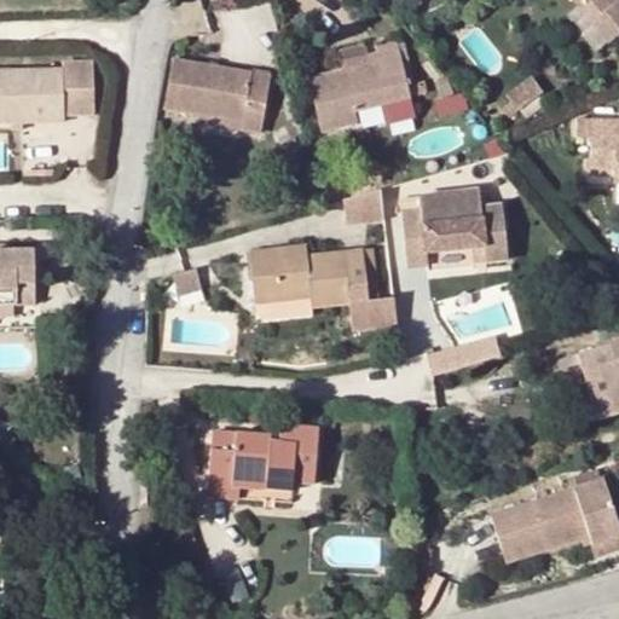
[(618,0),(574,0),(579,6),(609,42),(618,34),(618,0)]
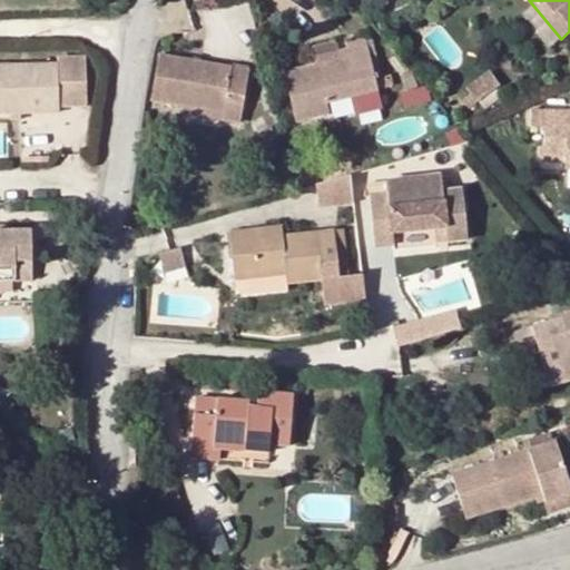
[(550,48),(561,39),(533,6),(523,15),(550,48)]
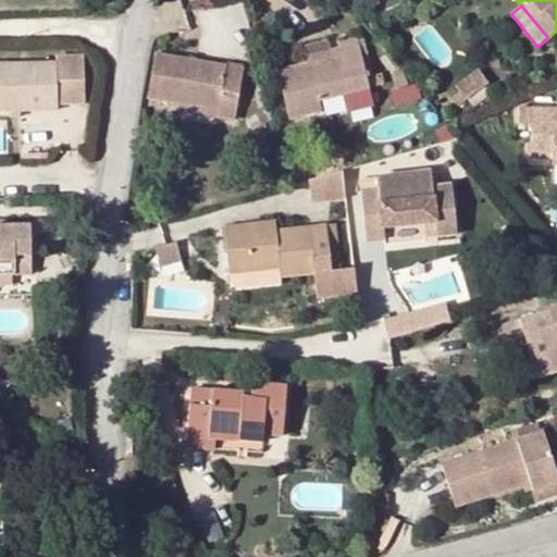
[(364,31),(356,33),(368,84),(375,82),(364,31)]
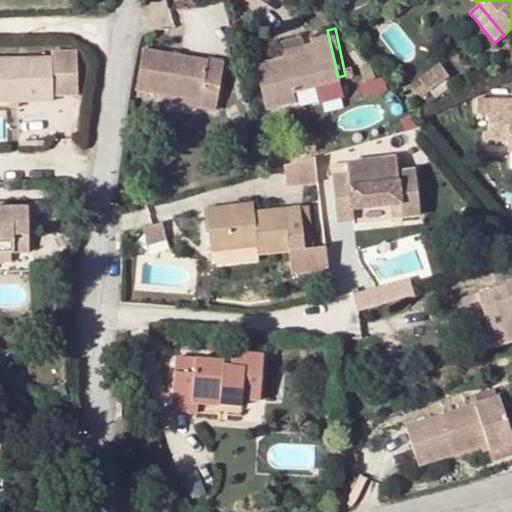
[(282,54),(254,60),(264,105),(295,98),(292,88),(315,83),(338,77),(327,30),(310,35),(313,46),(282,54)]
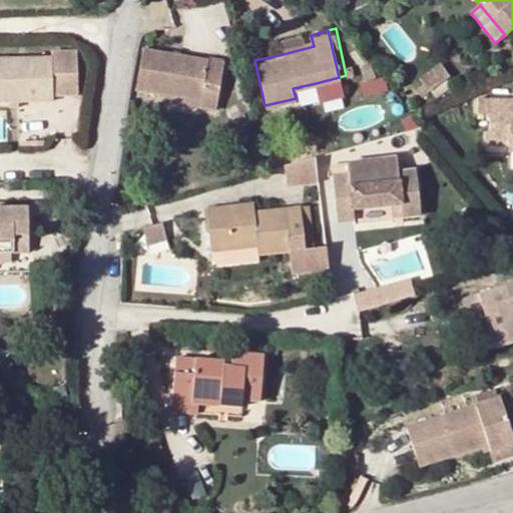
[(311,35),(280,43),(283,54),(314,46),(311,35)]
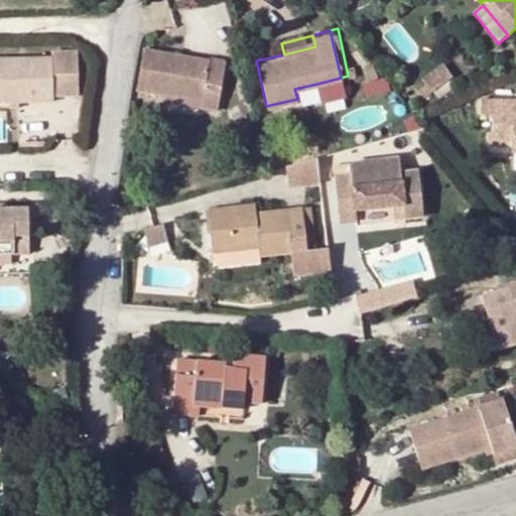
[(225,61),(143,46),(136,88),(165,93),(200,99),(199,106),(217,108),(225,61)]
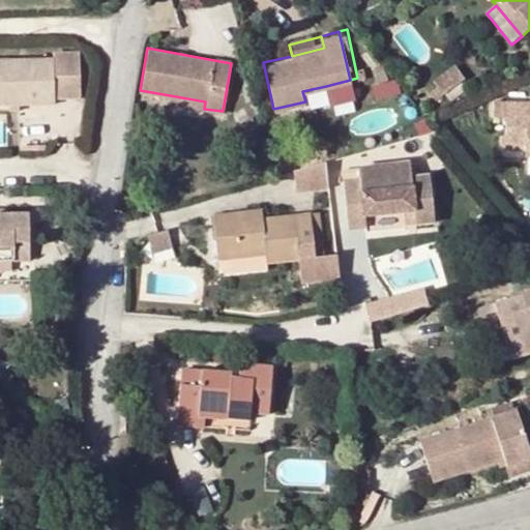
[(53,57),(0,60),(0,104),(55,101),(55,96),(81,95),(79,51),(53,52),(53,57)]
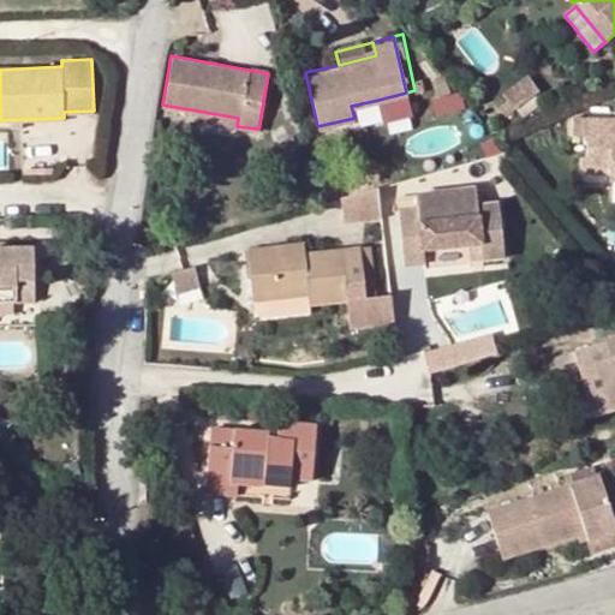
[(514,101),(520,109),(544,88),(533,73),(508,95),(514,101)]
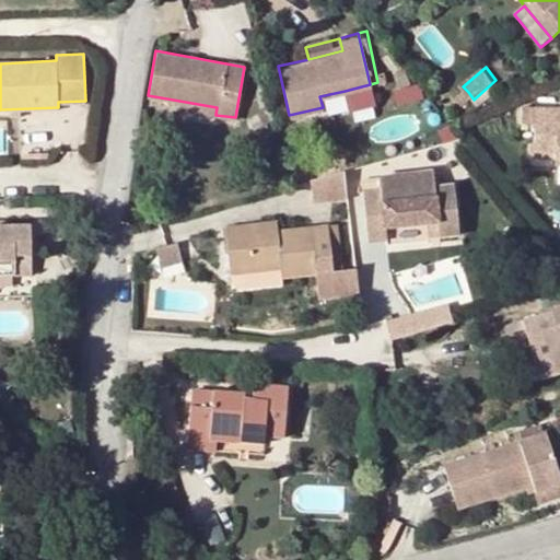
[(370,84),(345,91),(348,105),(373,98),(370,84)]
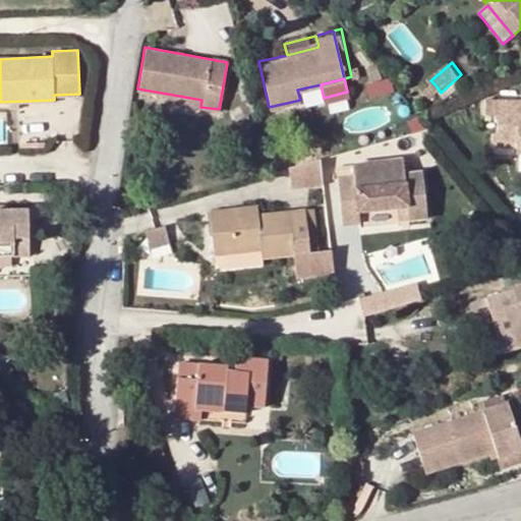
[(436,85),(428,93),(433,99),(441,93),(436,85)]
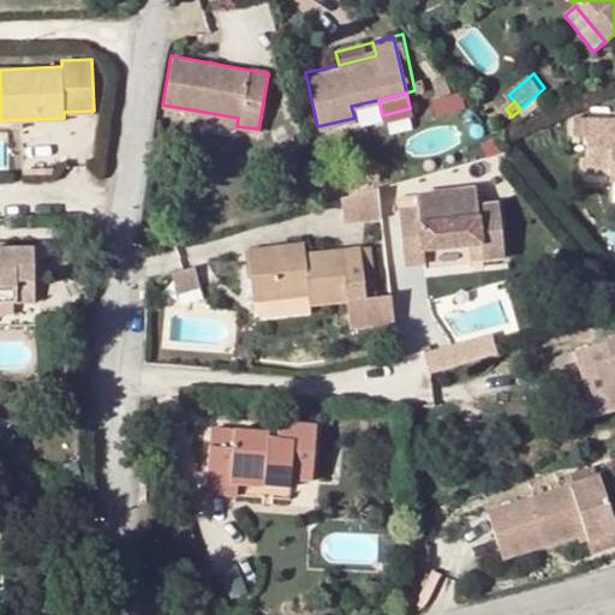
[(238,118),(197,111),(196,119),(237,126),(238,118)]
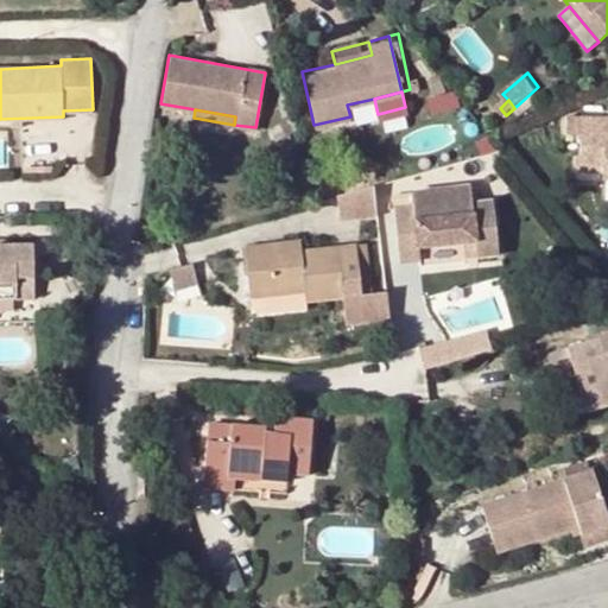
[(607,176),(607,115),(580,113),(576,152),(597,154),(596,175),(607,176)]
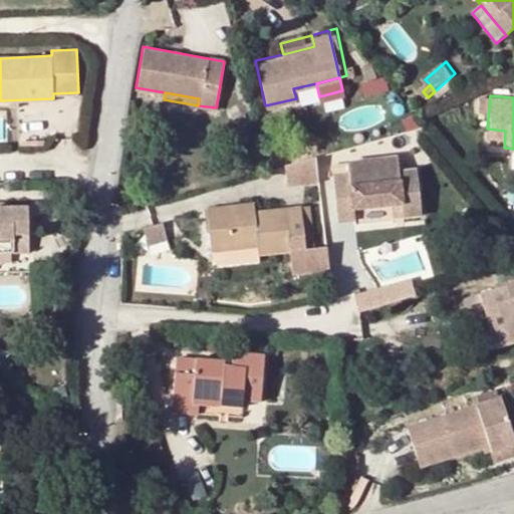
[(317,156),(285,167),(290,186),(320,182),(317,156)]
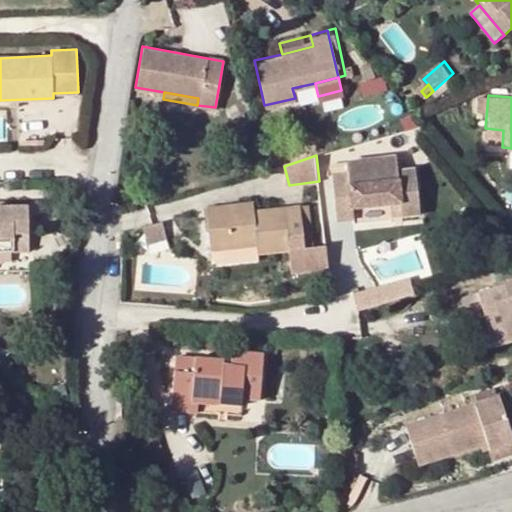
[(347,173),(332,174),(337,218),(353,216),(352,206),(395,200),(397,214),(416,212),(410,168),(394,170),(393,156),(346,161),(347,173)]
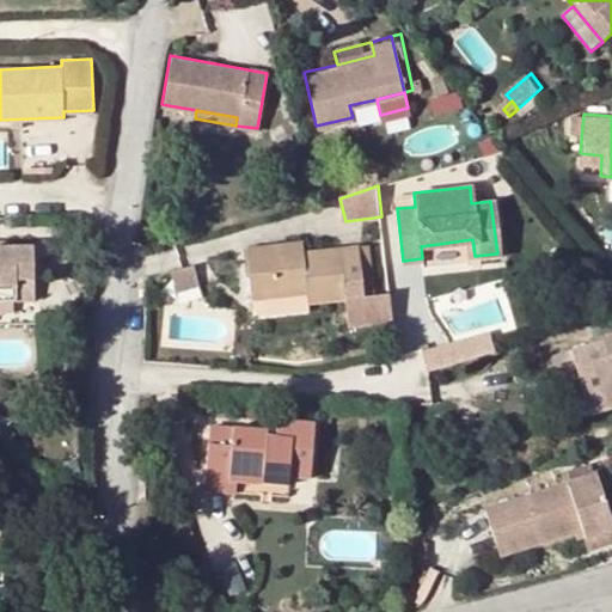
[(0,298),(19,298),(19,286),(36,286),(36,244),(5,244),(0,244),(0,298)]
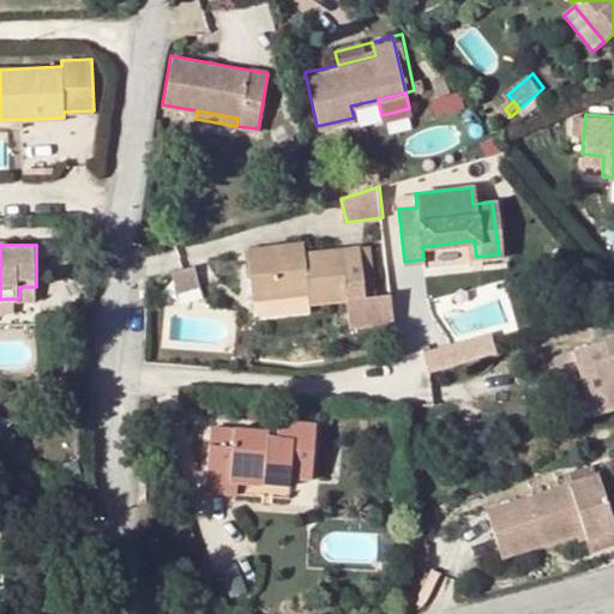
[(250,252),(256,301),(311,296),(311,307),(348,302),(366,301),(361,251),(305,257),(304,247),(250,252)]
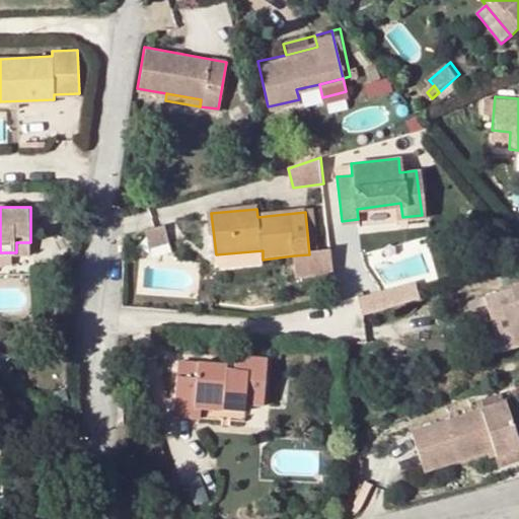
[(395,210),(361,212),(362,223),(396,221),(395,210)]
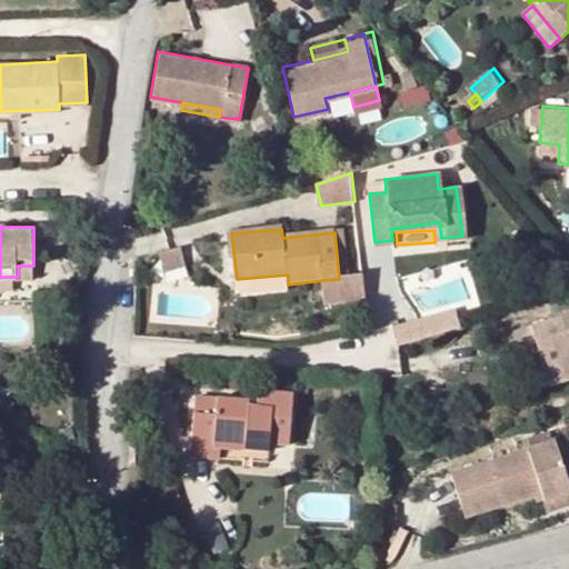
[(177,253),(157,259),(161,276),(181,270),(177,253)]
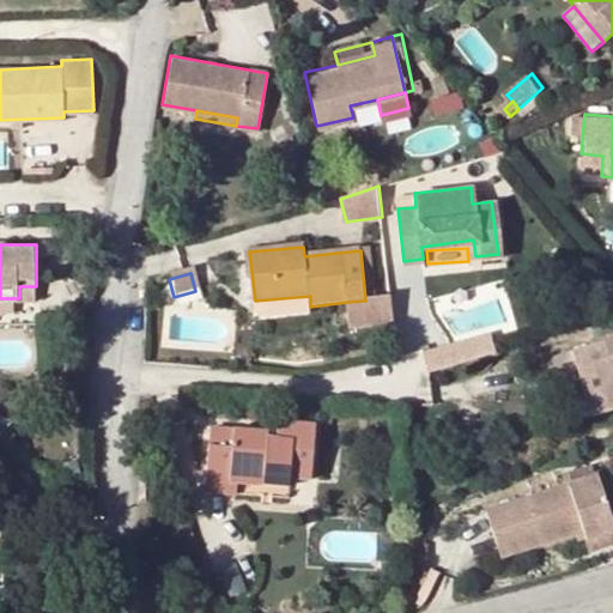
[(37,298),(36,286),(19,286),(19,298),(37,298)]
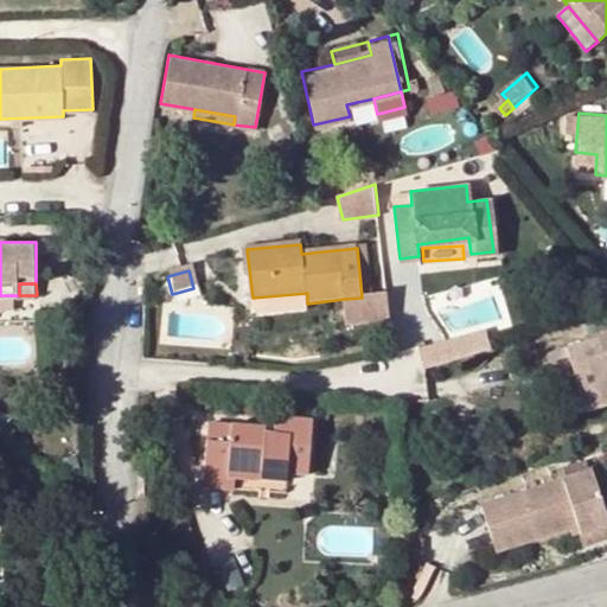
[(307,293),(253,298),(254,310),(307,304),(307,293)]
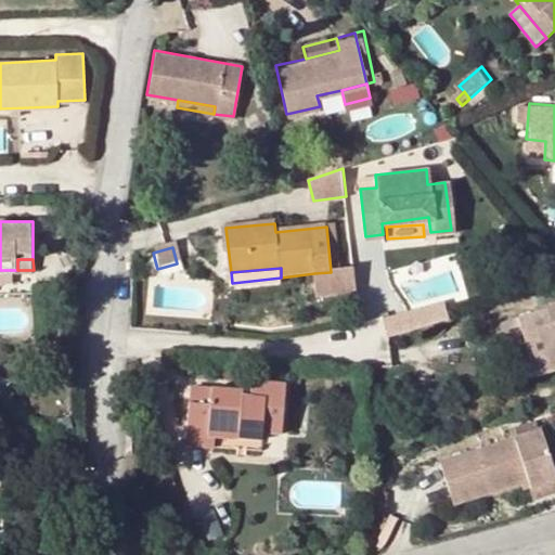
[(355,269),(331,272),(314,273),(318,296),(357,292),(355,269)]
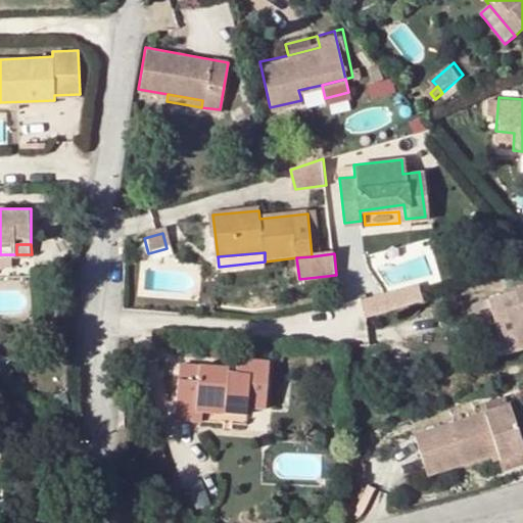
[(368,314),(424,301),(421,286),(365,298),(368,314)]
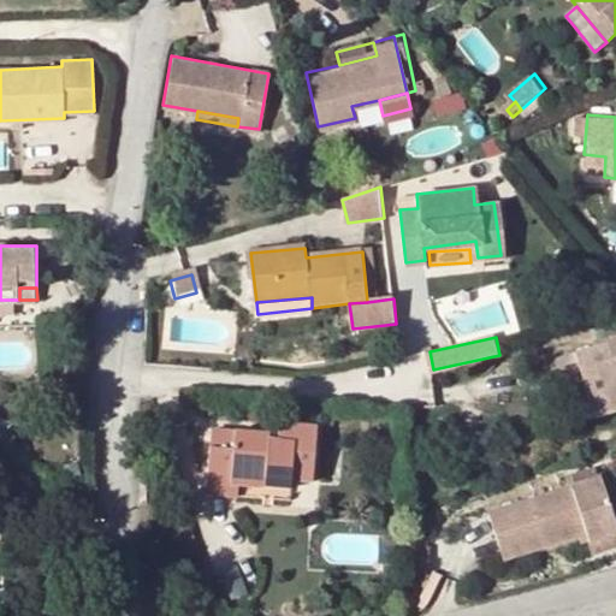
[(567,384),(580,381),(599,377),(609,414),(615,410),(615,344),(561,359),(567,384)]
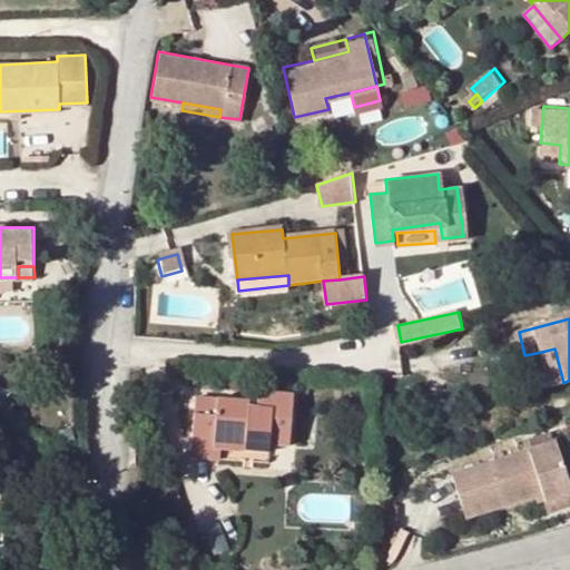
[(544,386),(563,383),(554,349),(537,353),(544,386)]
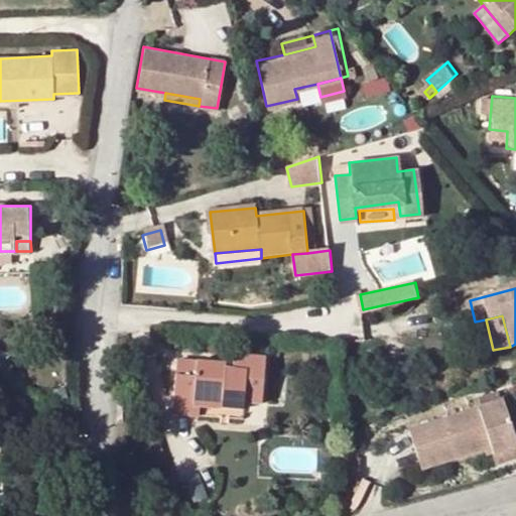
[(236,367),(199,365),(198,380),(178,379),(176,417),(203,418),(204,409),(226,410),(226,404),(247,405),(265,405),(268,361),(237,358),(236,367)]
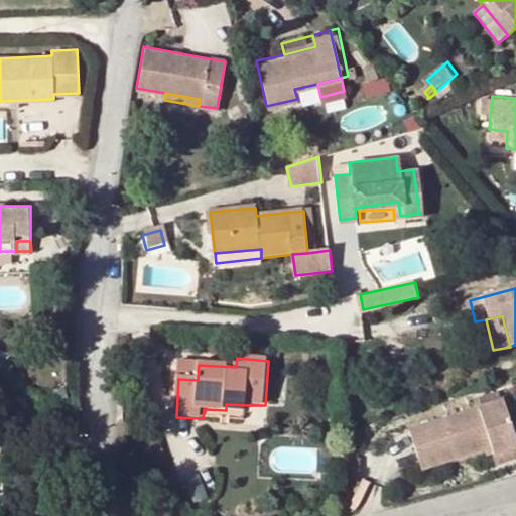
[(199,365),(179,364),(178,379),(198,380),(199,365)]
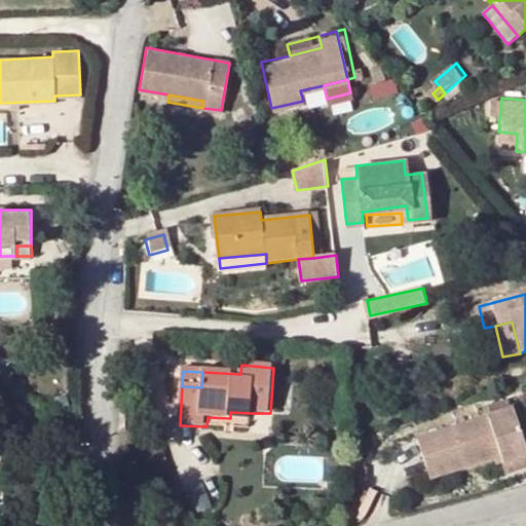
[(511,408),(417,438),(428,477),(498,455),(502,462),(525,455),(518,433),(511,408)]
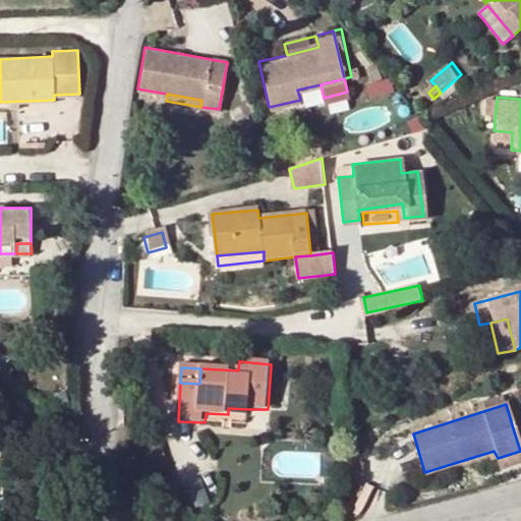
[(520,451),(498,458),(503,472),(520,465),(520,425),(513,428),(520,451)]
